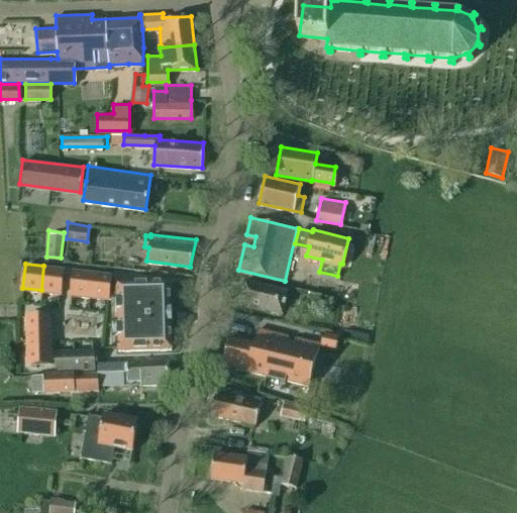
[(43,266),(41,290),(60,292),(63,268),(43,266)]
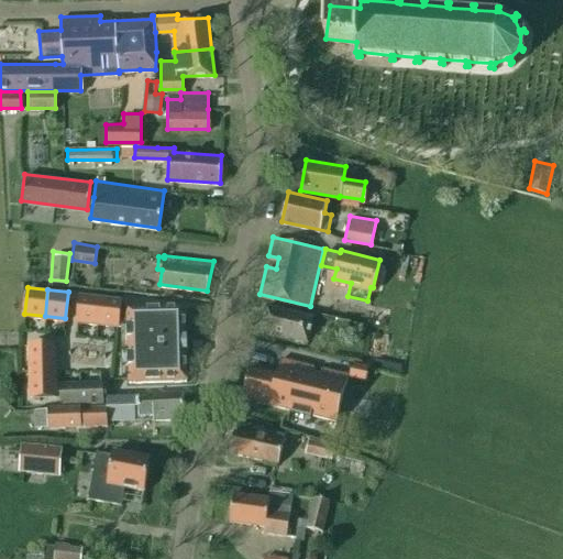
[(97,322),(100,296),(79,294),(76,320),(97,322)]
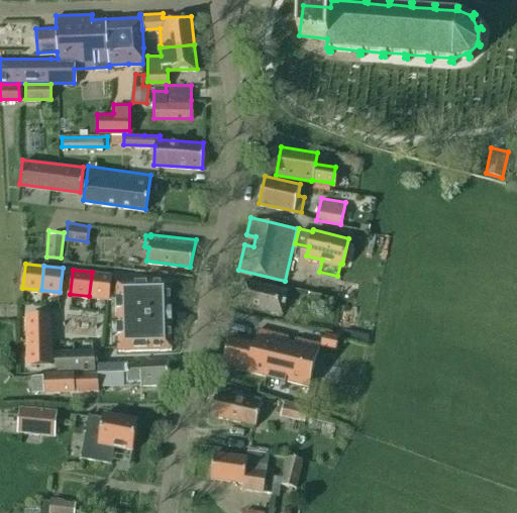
[(92,272),(89,296),(108,298),(110,274),(92,272)]
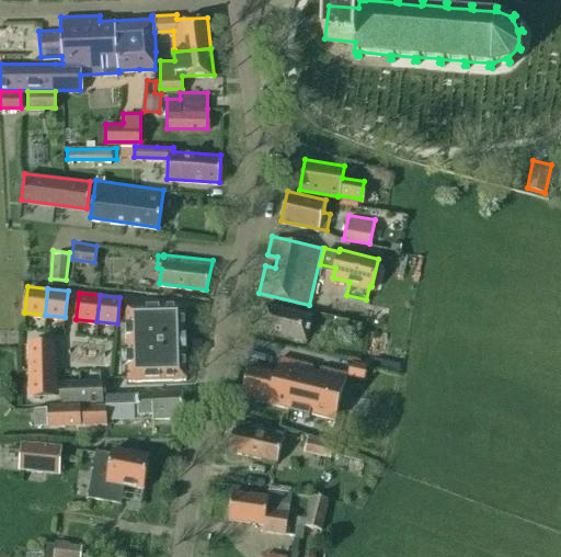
[(307,340),(313,314),(265,303),(259,329),(307,340)]
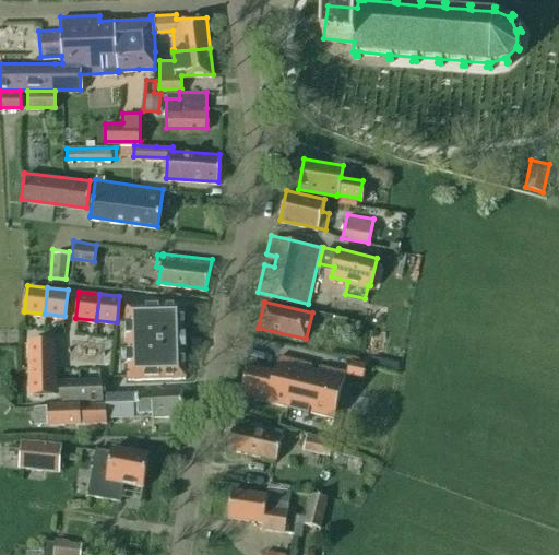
[(126,304),(127,380),(185,376),(183,346),(185,346),(185,333),(183,333),(182,303),(126,304)]
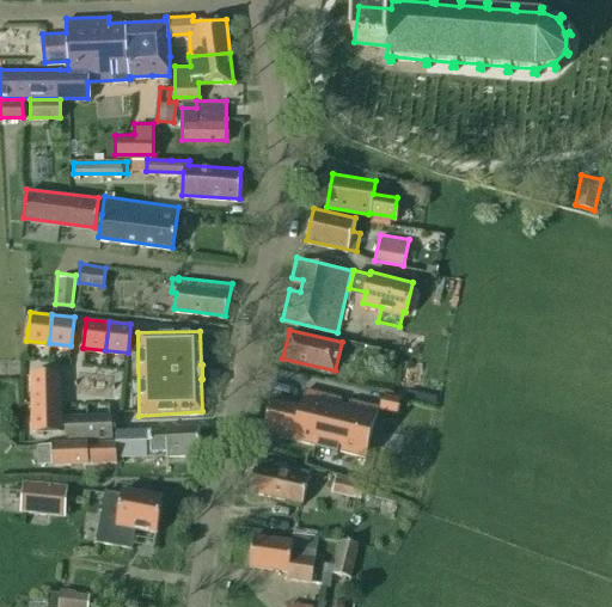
[(378,359),(381,348),(365,344),(362,355),(378,359)]
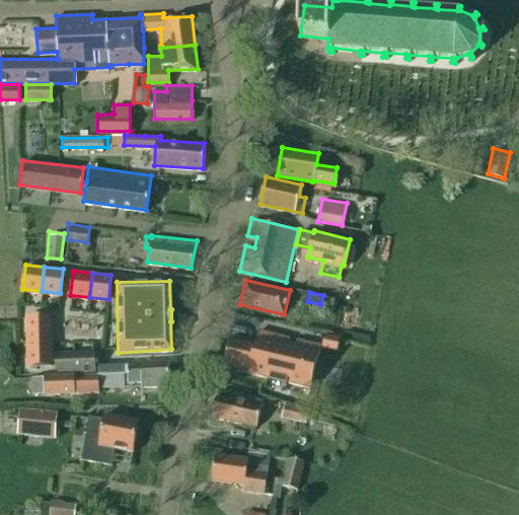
[(29,340),(49,340),(48,315),(51,315),(51,314),(26,315),(26,316),(29,316),(29,340)]
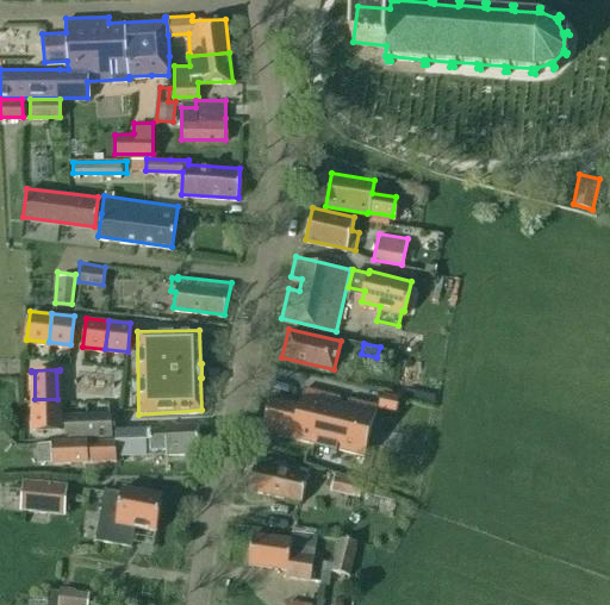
[(271,395),(262,429),(316,442),(315,444),(316,444),(317,442),(335,447),(335,449),(336,449),(337,447),(365,454),(377,404),(348,397),(347,401),(338,400),(340,394),(304,386),(300,403),(271,395)]
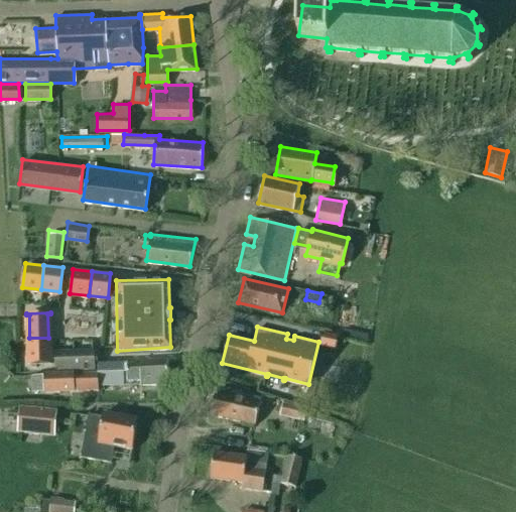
[(321,331),(319,344),(336,348),(339,335),(321,331)]
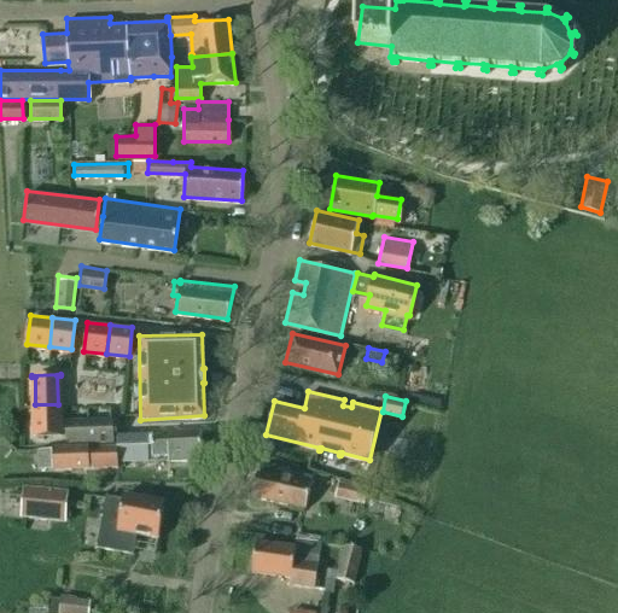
[(58,404),(35,404),(36,432),(33,432),(33,433),(62,432),(59,432),(58,404)]
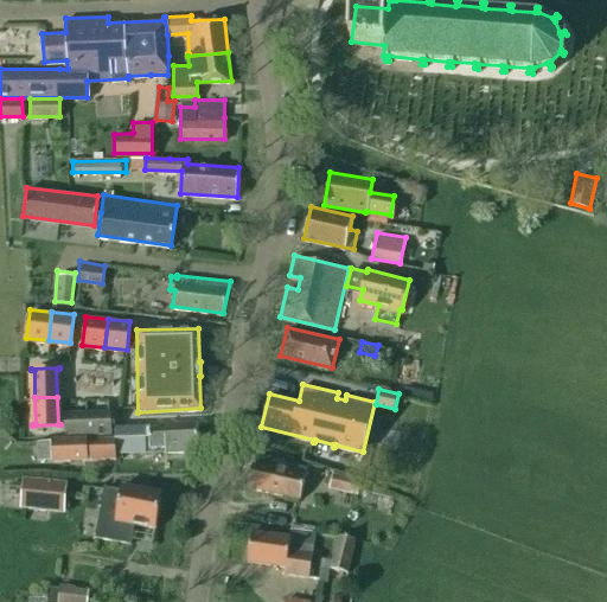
[(109,409),(87,410),(88,434),(110,433),(109,409)]
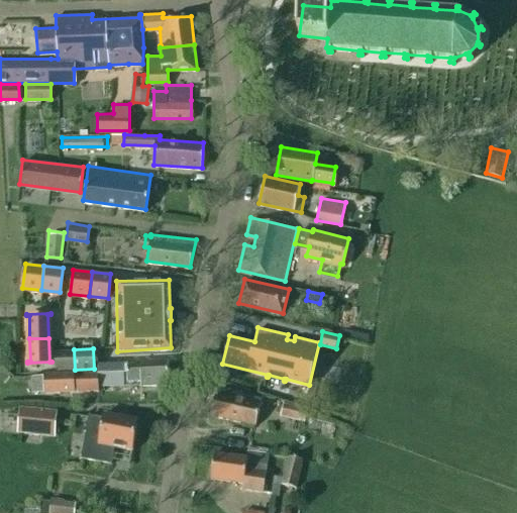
[(56,371),(75,370),(74,349),(55,349),(56,371)]
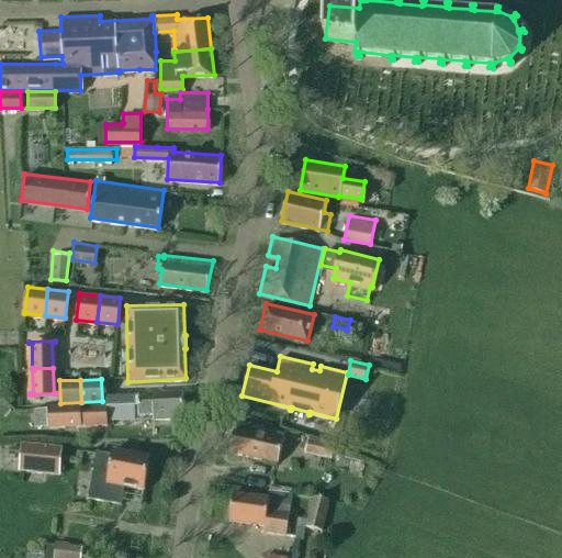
[(181,416),(183,391),(138,392),(138,413),(153,413),(153,417),(181,416)]
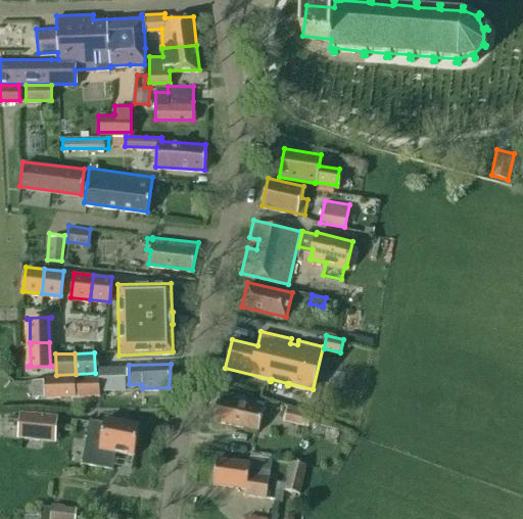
[(75,394),(99,393),(99,389),(142,388),(142,384),(129,384),(129,365),(98,366),(98,376),(45,378),(45,395),(75,394)]
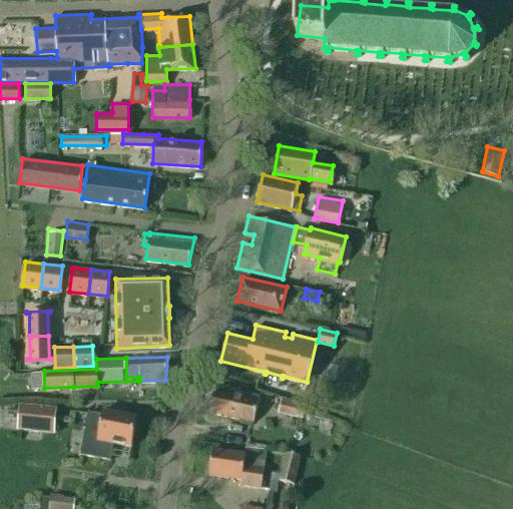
[(253,421),(260,395),(214,384),(208,410),(253,421)]
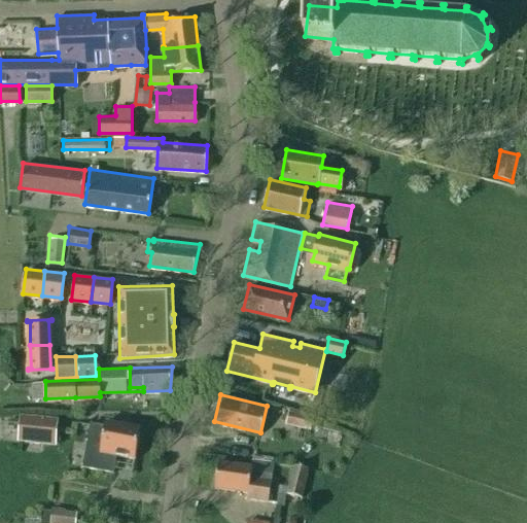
[(288,410),(285,423),(313,429),(316,416),(288,410)]
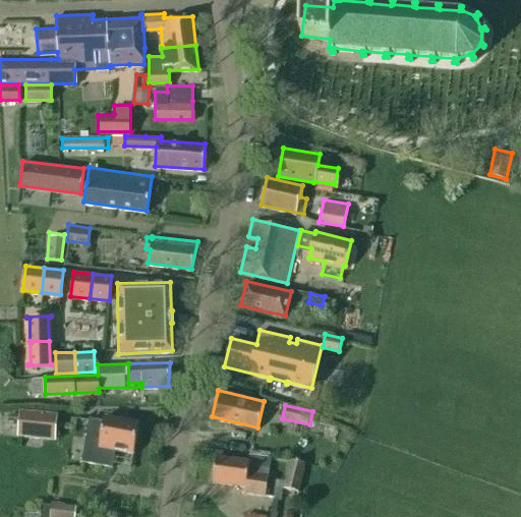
[(57,412),(19,408),(17,435),(55,438),(57,412)]
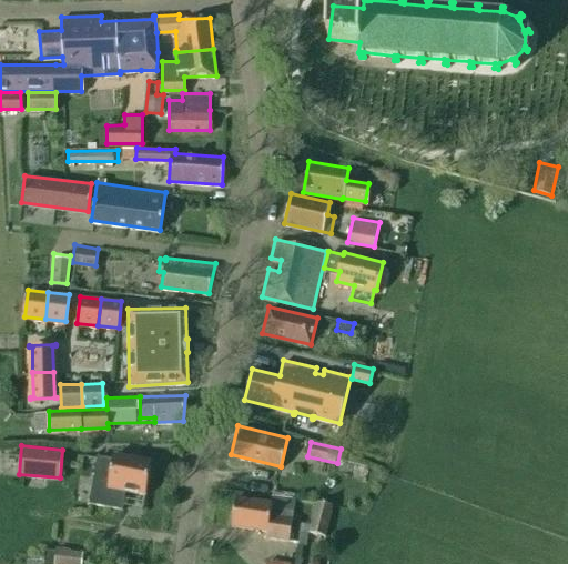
[(98,455),(93,476),(89,502),(121,507),(124,489),(145,493),(151,460),(113,453),(113,457),(98,455)]
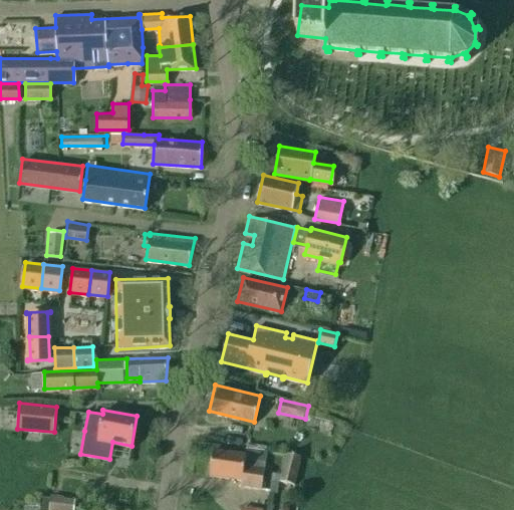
[(248,436),(246,446),(266,448),(267,438),(248,436)]
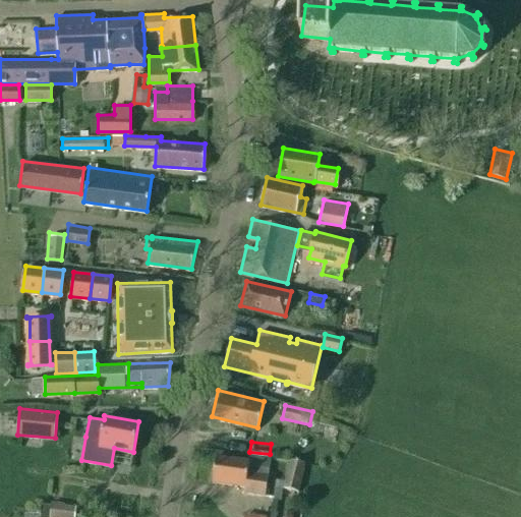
[(216,454),(212,480),(244,484),(243,491),(264,494),(267,473),(270,455),(249,453),(249,459),(216,454)]
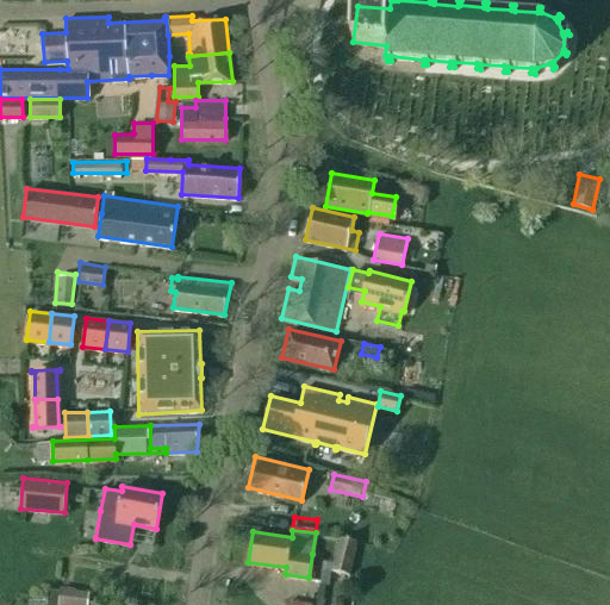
[(348,573),(356,540),(338,536),(331,569),(348,573)]
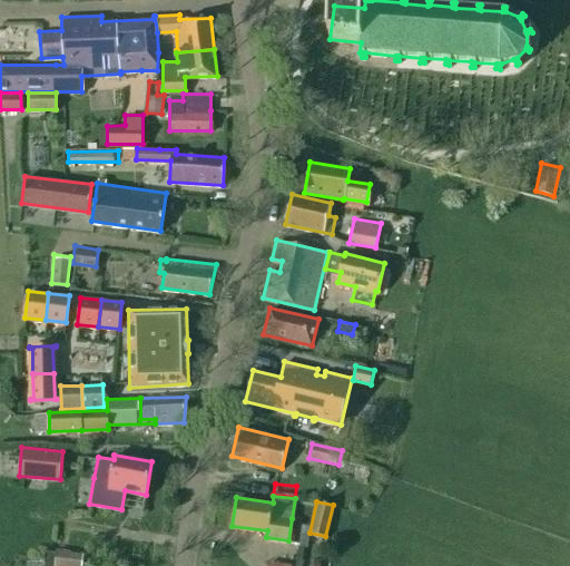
[(48,549),(47,565),(53,565),(81,565),(84,552),(70,550),(70,547),(56,546),(56,550),(48,549)]
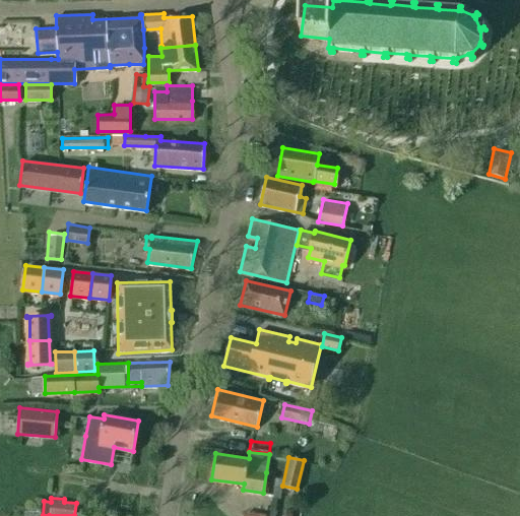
All buildings are outlined.
